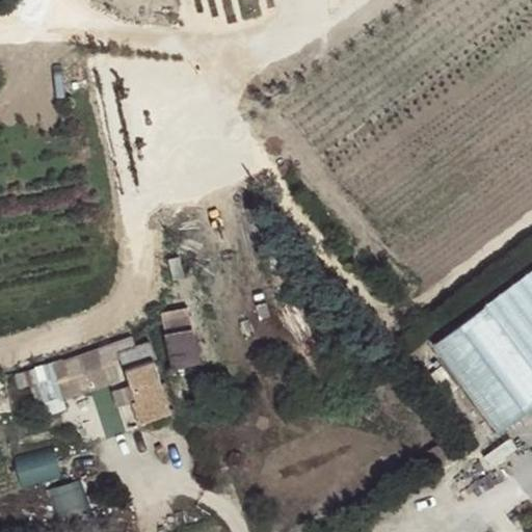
[(178,257),(168,259),(173,280),(183,276),(178,257)]
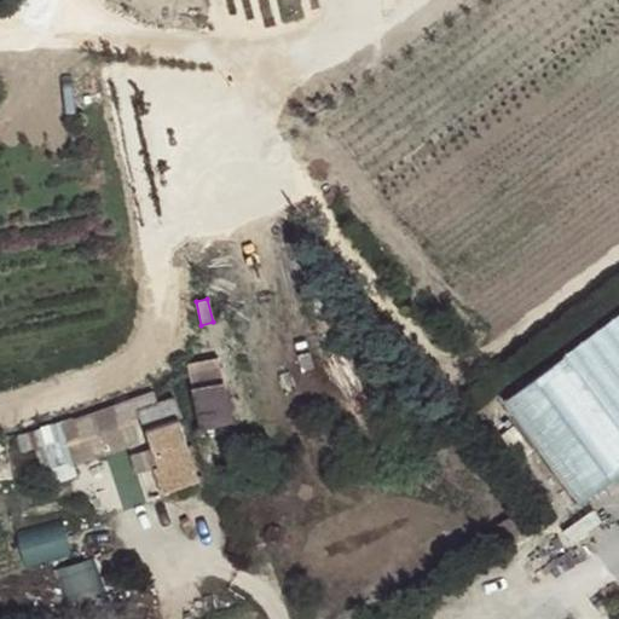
[(618,316),(566,356),(618,424),(618,316)]
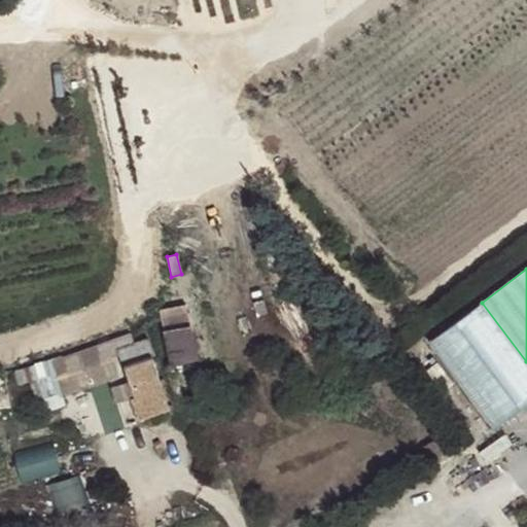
[(526,401),(526,361),(482,303),(428,342),(493,427),(526,401)]
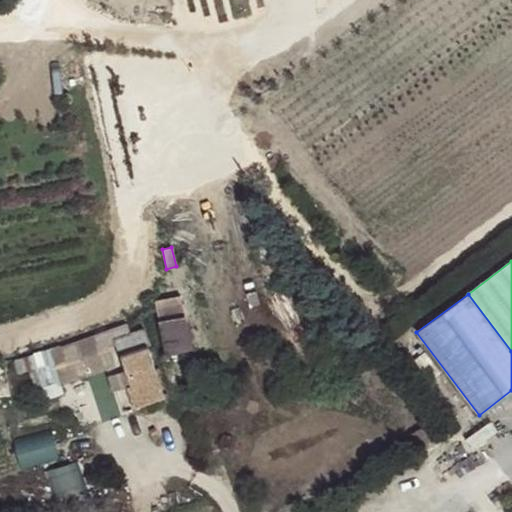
[(181,297),(155,302),(166,354),(191,348),(181,297)]
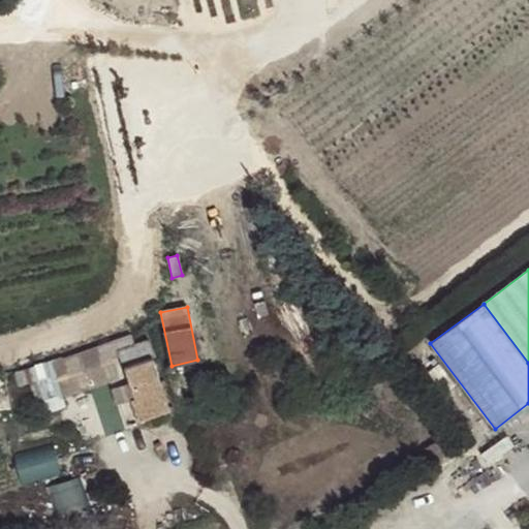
[(130,336),(110,343),(114,360),(119,358),(118,350),(134,345),(130,336)]
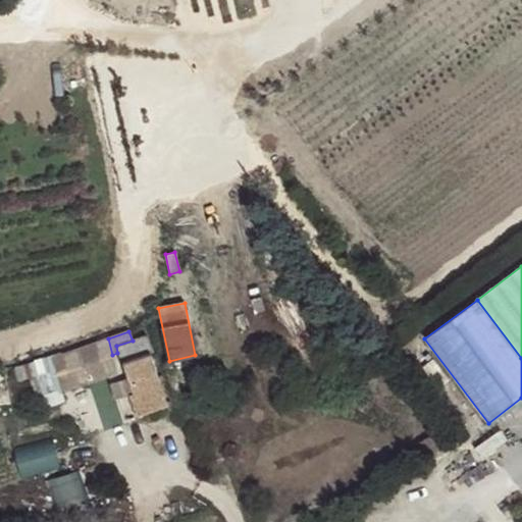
[(147,335),(133,341),(116,346),(117,353),(120,361),(132,394),(128,395),(129,397),(136,416),(168,405),(150,353),(152,353),(147,335)]
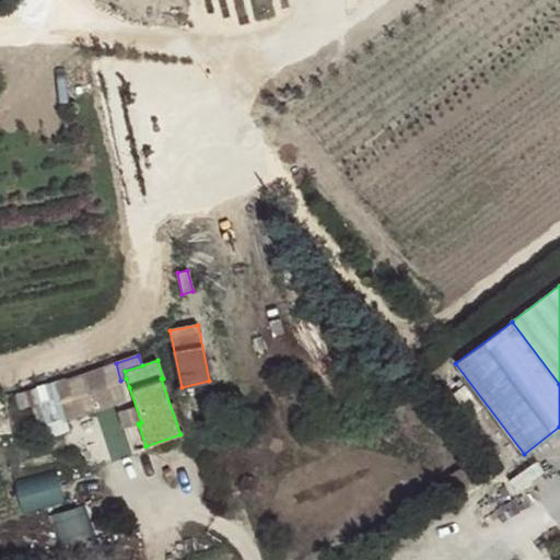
[(116,363),(88,371),(81,373),(92,410),(114,403),(108,385),(120,381),(116,363)]
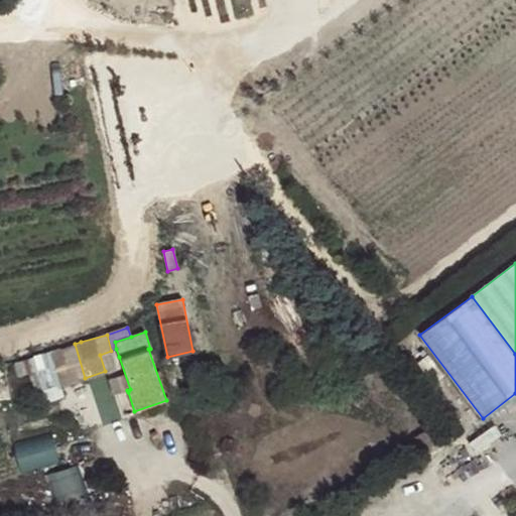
[(85,378),(75,344),(13,364),(17,375),(28,371),(50,364),(57,386),(85,378)]
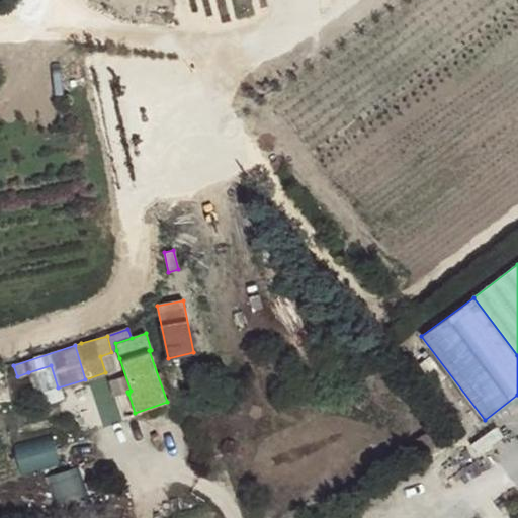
[(119,397),(128,394),(127,392),(131,391),(119,358),(112,360),(113,364),(109,366),(119,397)]
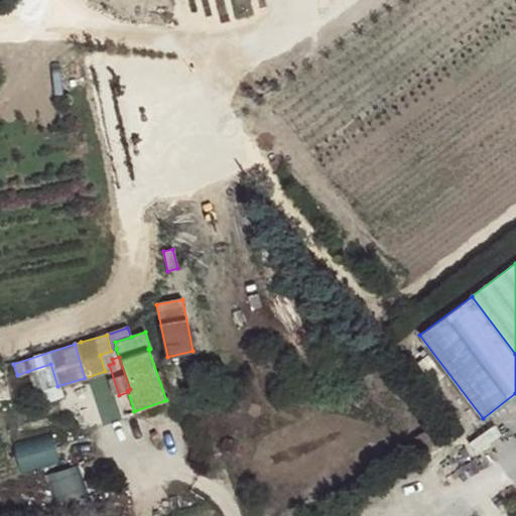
[(50,364),(28,371),(34,393),(57,386),(50,364)]
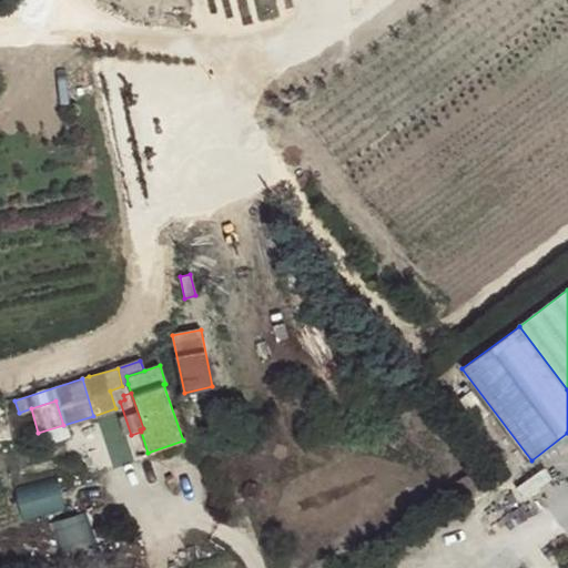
[(62,476),(21,487),(29,517),(70,506),(62,476)]
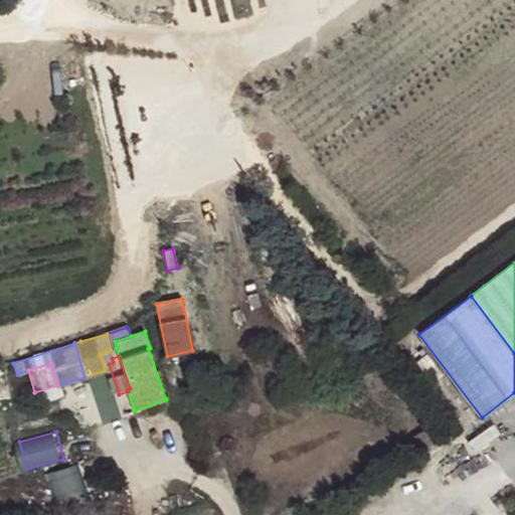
[(68,494),(82,489),(75,467),(60,472),(68,494)]
